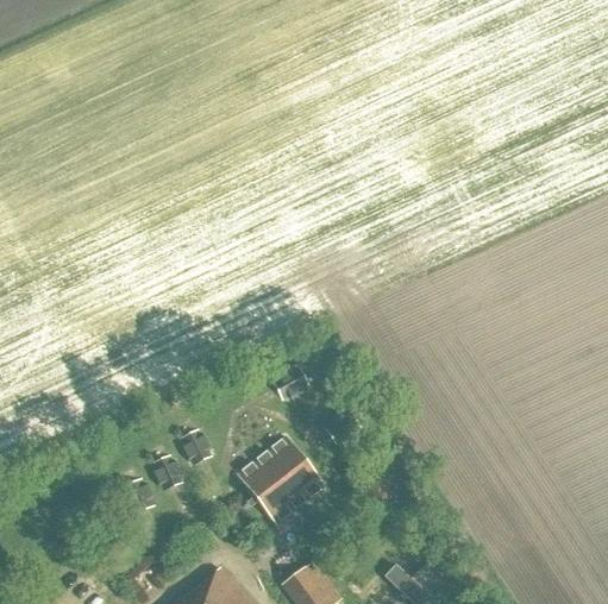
[(270,378),(281,398),(287,395),(288,397),(302,390),(300,388),(306,384),(298,365),(289,369),(288,367),(275,375),(275,376),(270,378)]
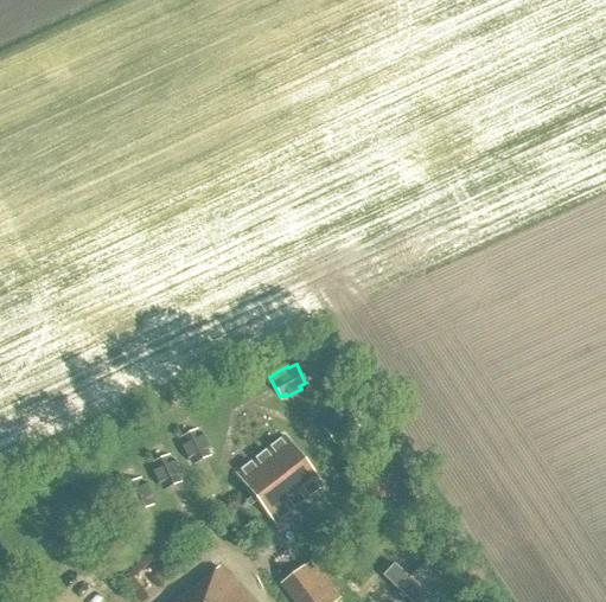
[(321,426),(333,442),(339,439),(340,441),(353,431),(352,428),(357,424),(345,409),(339,412),(337,410),(325,418),(326,422),(321,426)]
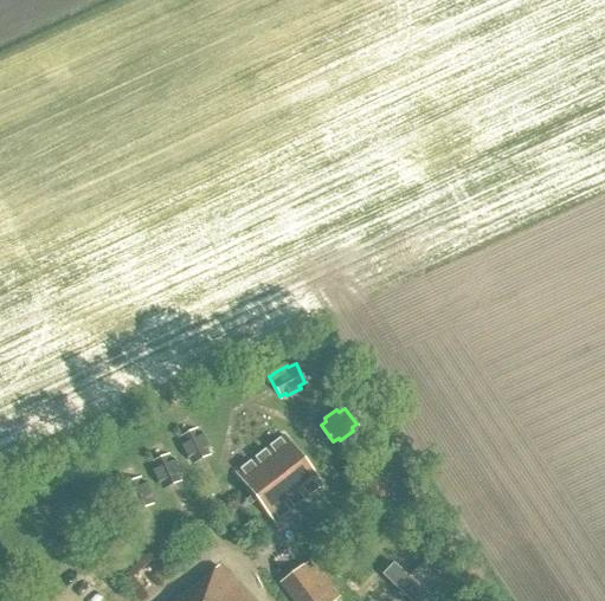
[(195,426),(177,434),(179,440),(175,441),(182,457),(187,454),(190,460),(207,453),(205,446),(207,445),(201,431),(198,432),(195,426)]
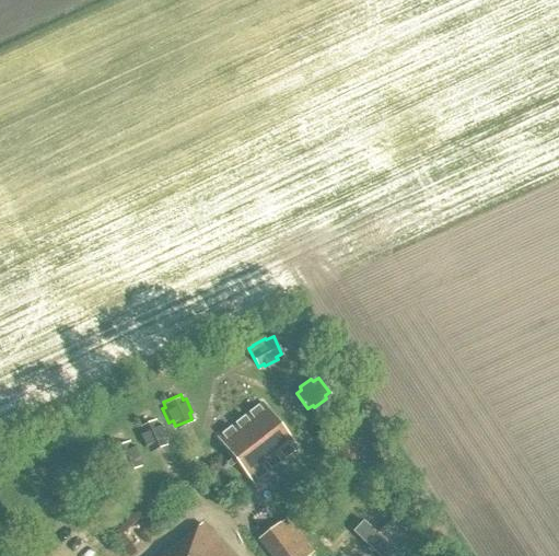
[(260,401),(217,436),(252,481),(297,447),(260,401)]
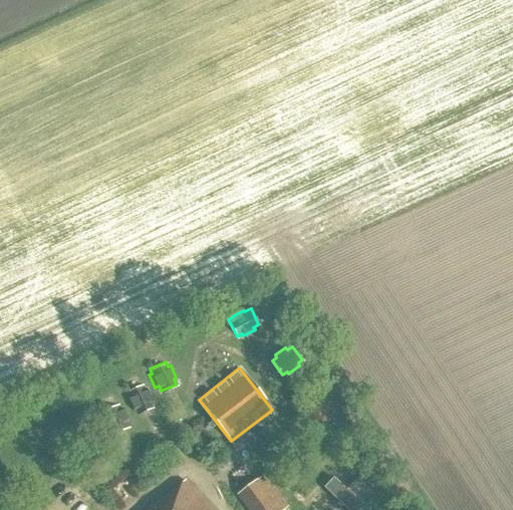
[(142,383),(125,391),(127,396),(125,397),(131,409),(135,408),(137,413),(153,406),(150,401),(153,399),(147,387),(145,388),(142,383)]
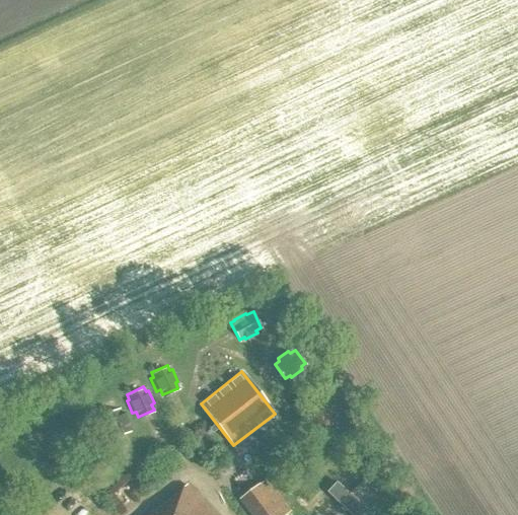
[(119,407),(102,415),(104,420),(102,421),(107,433),(112,432),(114,437),(130,430),(127,425),(130,423),(124,411),(122,413),(119,407)]
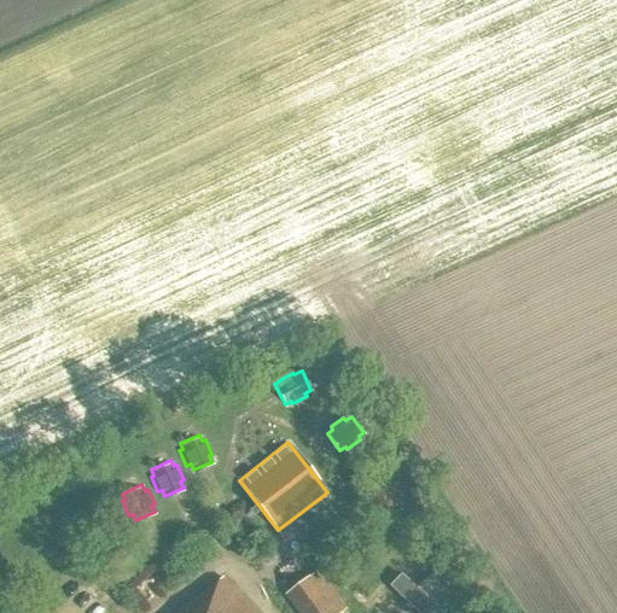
[(438,570),(425,583),(411,570),(397,583),(428,612),(449,612),(466,596),(438,570)]
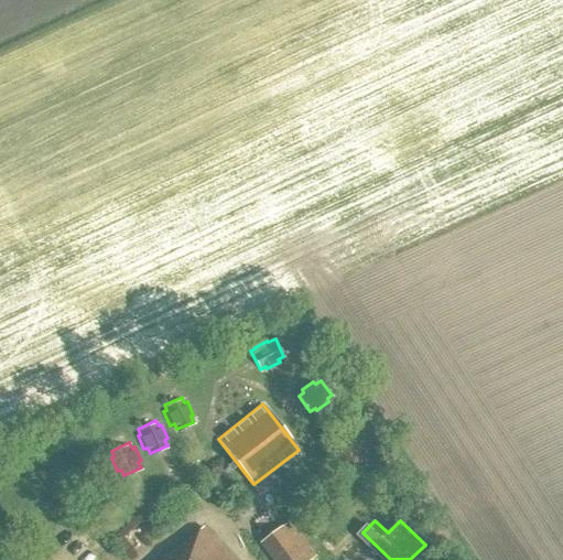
[(258,541),(272,559),(306,559),(307,559),(280,524),(258,541)]
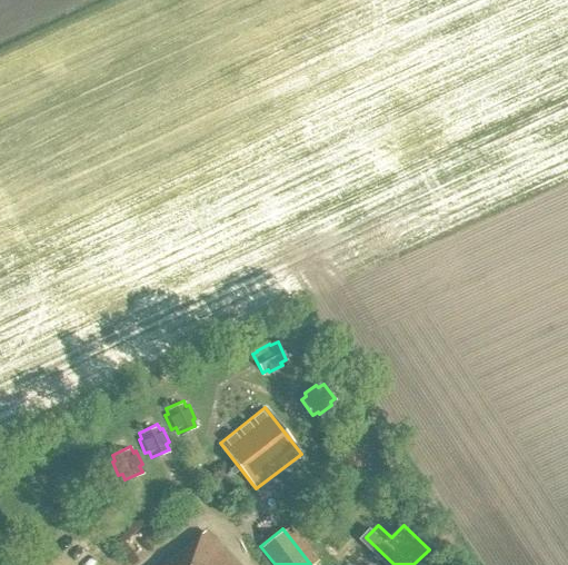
[(232,564),(203,531),(158,564),(232,564)]
